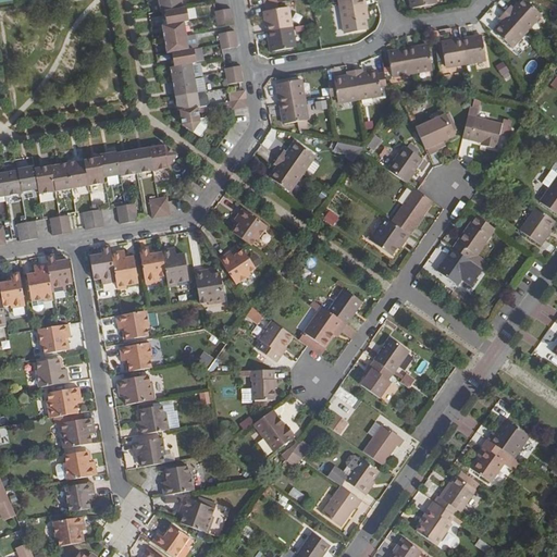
[(159,0),(161,12),(166,12),(183,9),(181,0),(159,0)]
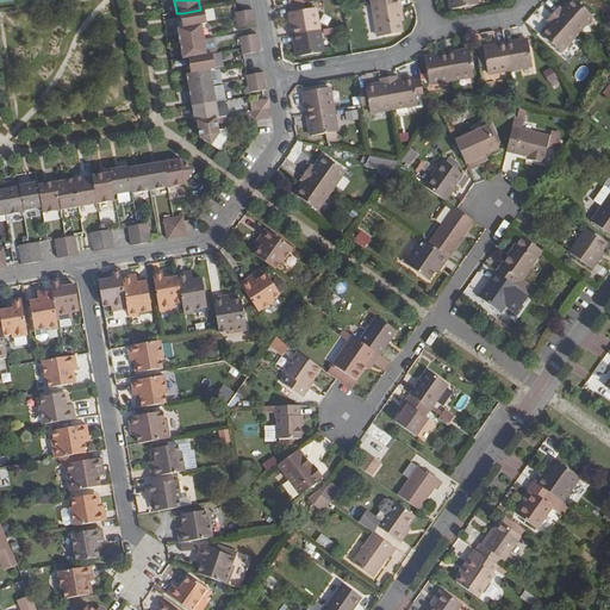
[(393,0),(372,4),(375,26),(378,37),(403,33),(400,22),(404,20),(399,0),(393,0)]
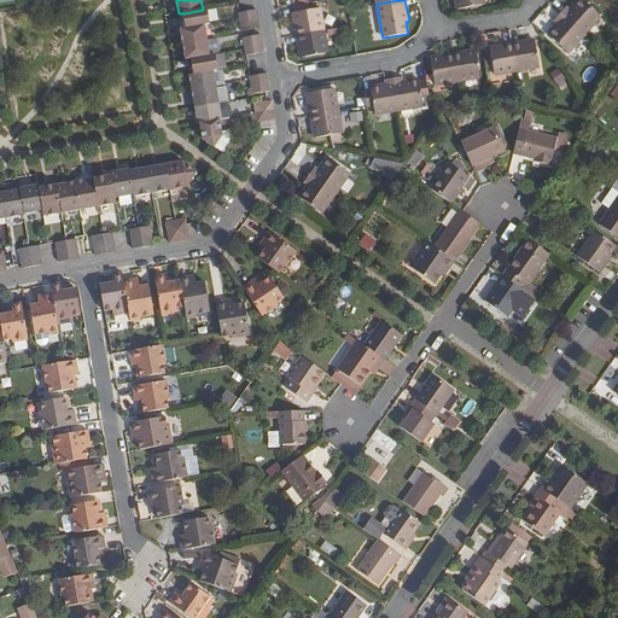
[(455,0),(458,10),(485,5),(483,0),(455,0)]
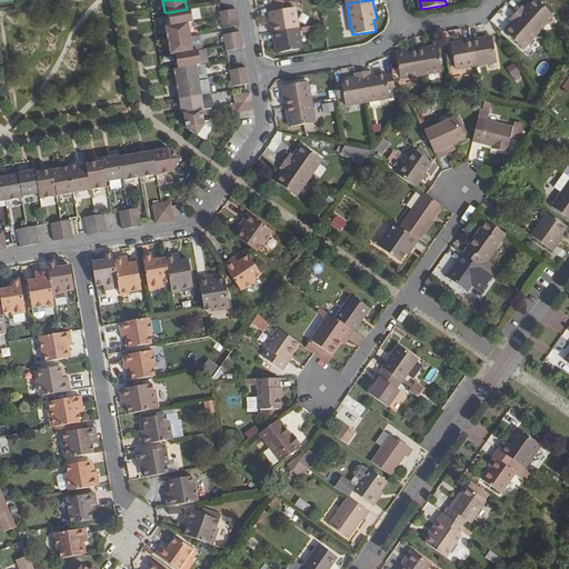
[(522,7),(517,13),(539,32),(553,17),(536,0),(532,0),(526,9),(522,7)]
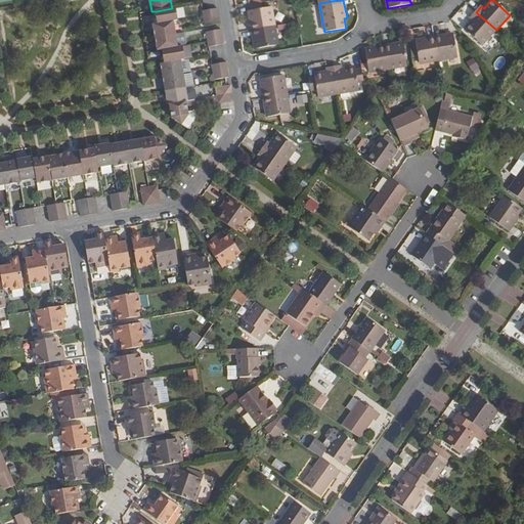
[(264,2),(247,5),(249,11),(265,9),(264,2)]
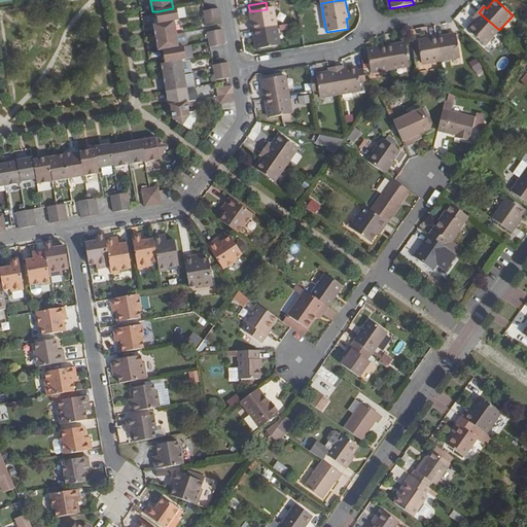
[(173,8),(157,11),(160,24),(175,22),(179,21),(177,7),(173,8)]
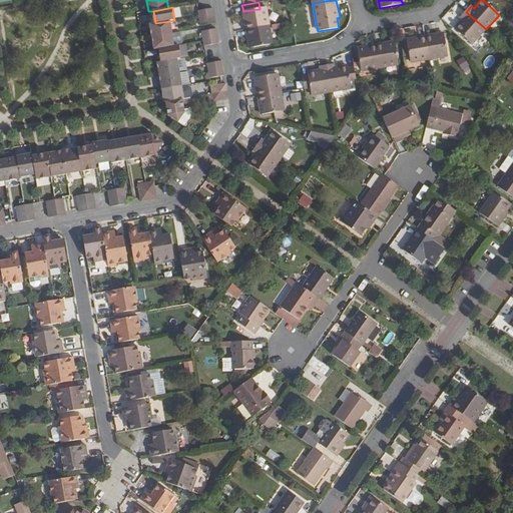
[(260,9),(243,11),(246,30),(270,26),(267,7),(260,9)]
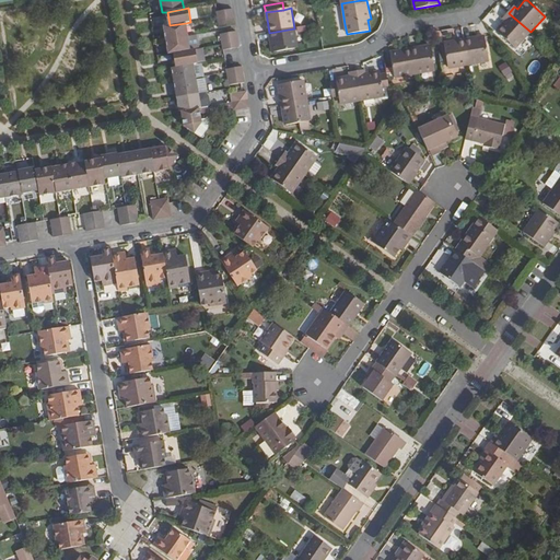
[(233,10),(225,11),(229,26),(232,26),(236,25),(233,10)]
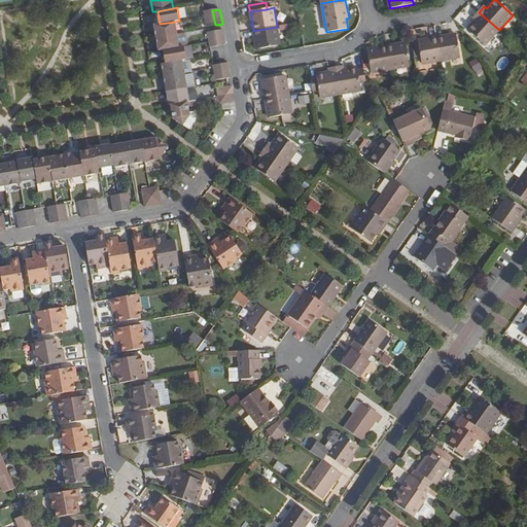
[(205,16),(207,26),(215,25),(212,10),(205,11),(205,16)]
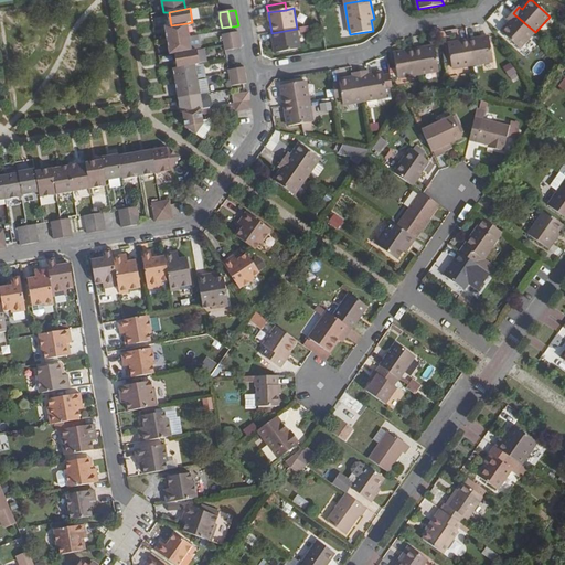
[(501,32),(521,50),(535,32),(513,13),(507,20),(510,22),(501,32)]
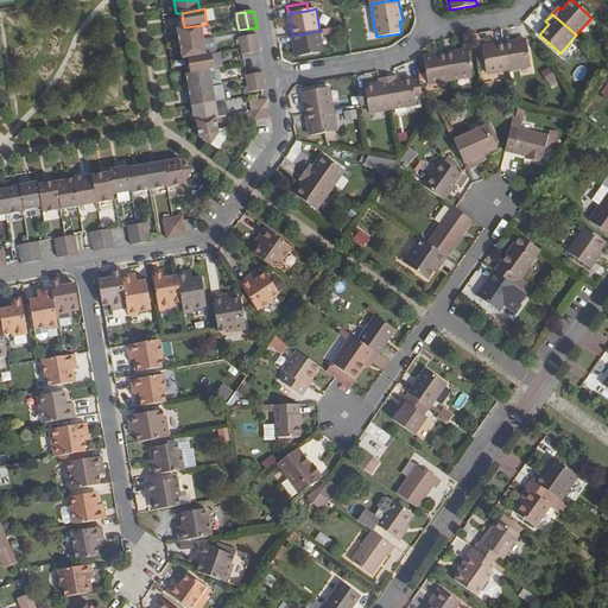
[(184,27),(178,29),(181,44),(204,39),(202,25),(184,27)]
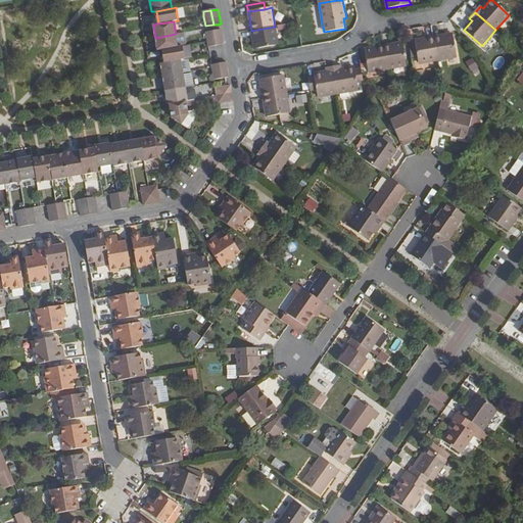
[(254,49),(278,45),(275,27),(251,31),(254,49)]
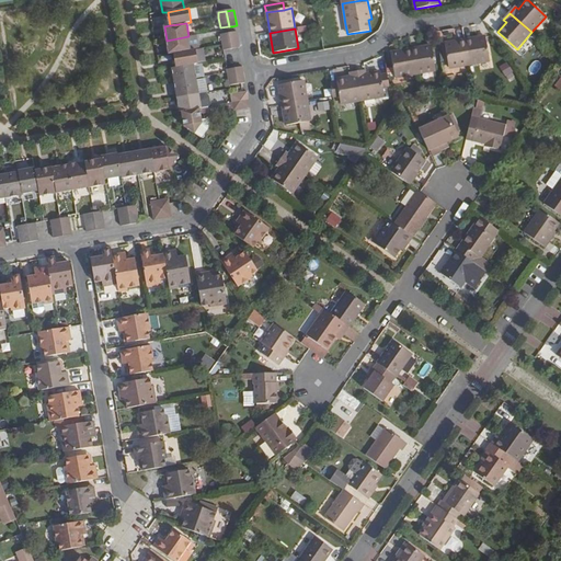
[(233,33),(229,34),(232,49),(240,48),(238,32),(233,33)]
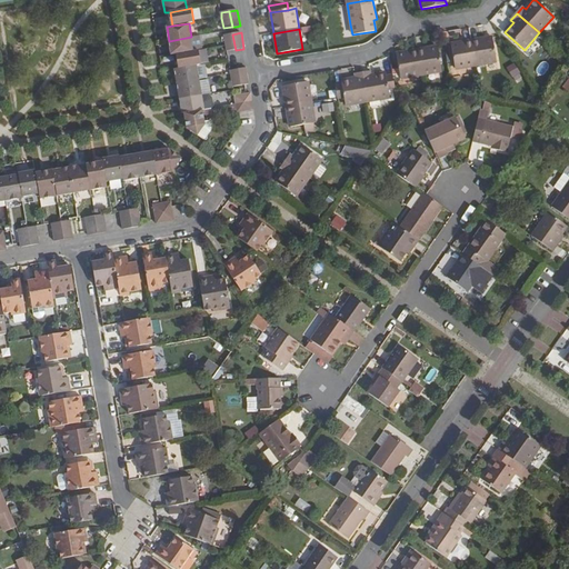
[(232,35),(225,36),(227,46),(228,52),(236,50),(232,35)]
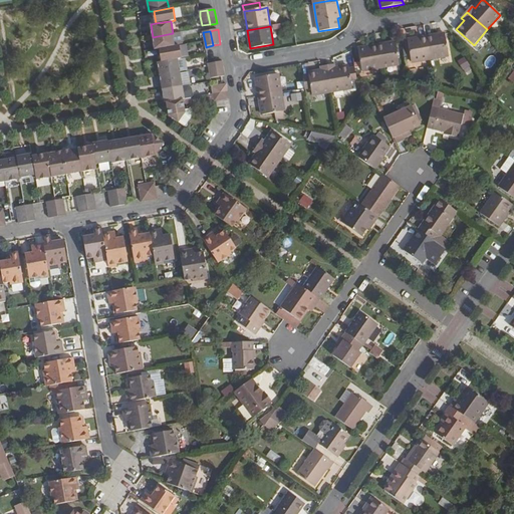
[(183,32),(173,33),(175,46),(180,45),(185,45),(183,32)]
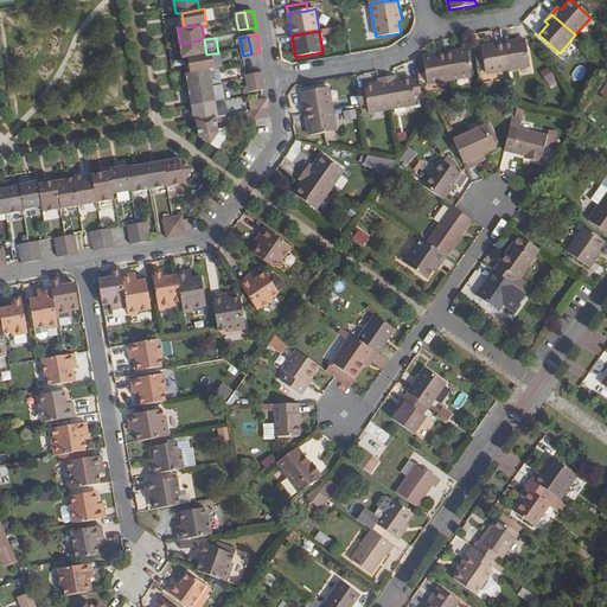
[(204,39),(180,44),(183,58),(189,58),(206,55),(204,39)]
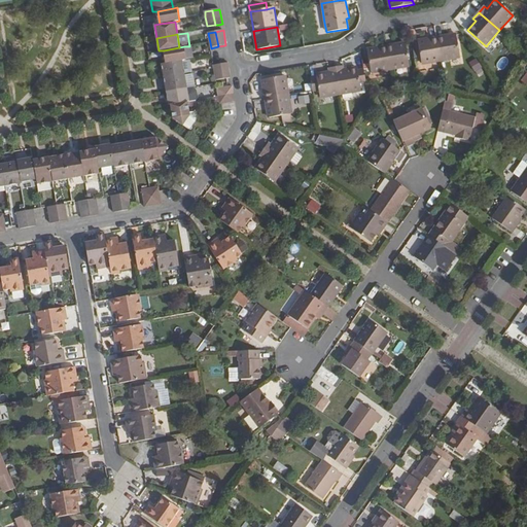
[(456,34),(437,37),(442,61),(460,58),(456,34)]
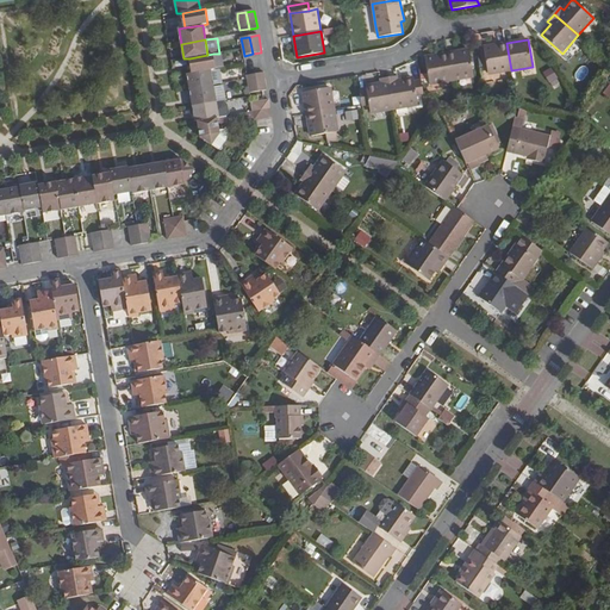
[(484,48),(489,75),(511,70),(506,43),(484,48)]
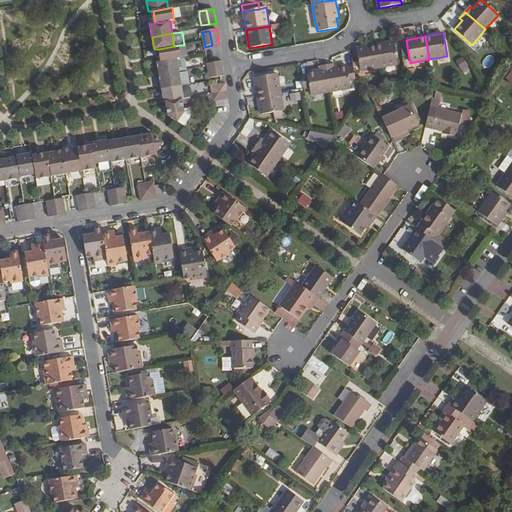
[(394,42),(375,45),(379,68),(397,65),(394,42)]
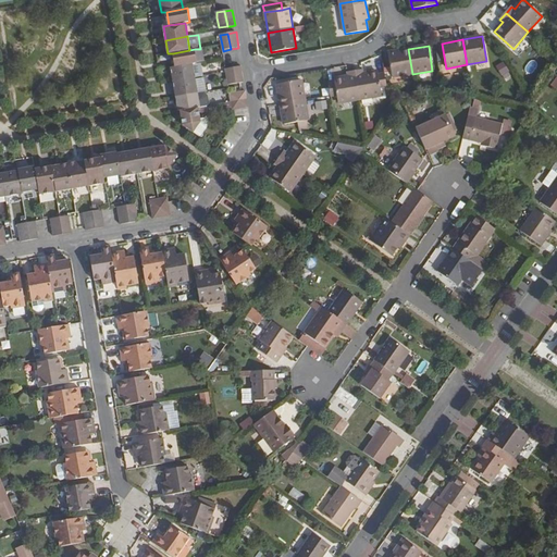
[(200,49),(195,49),(197,63),(202,62),(206,62),(203,48),(200,49)]
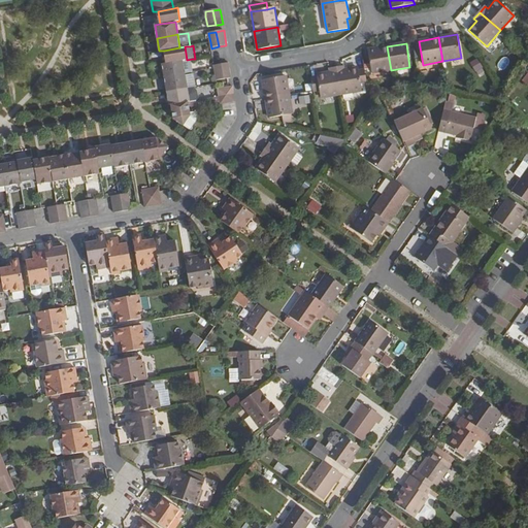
[(179,47),(164,51),(166,63),(183,61),(187,60),(185,46),(179,47)]
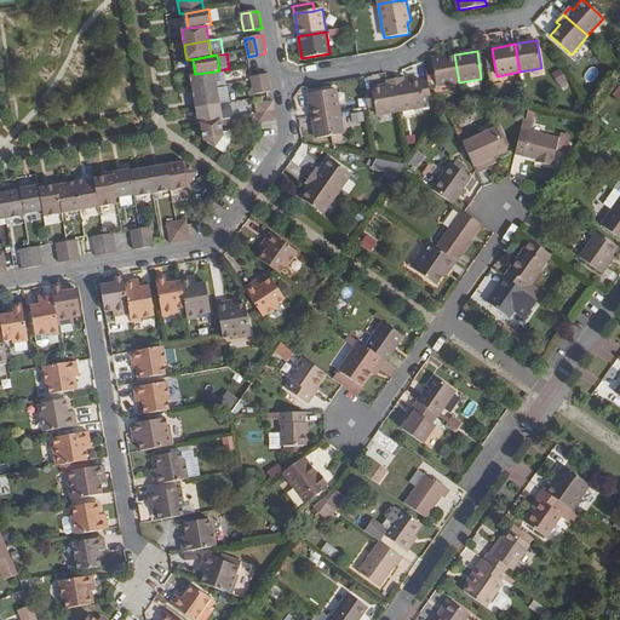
[(432,58),(437,86),(459,82),(454,55),(432,58)]
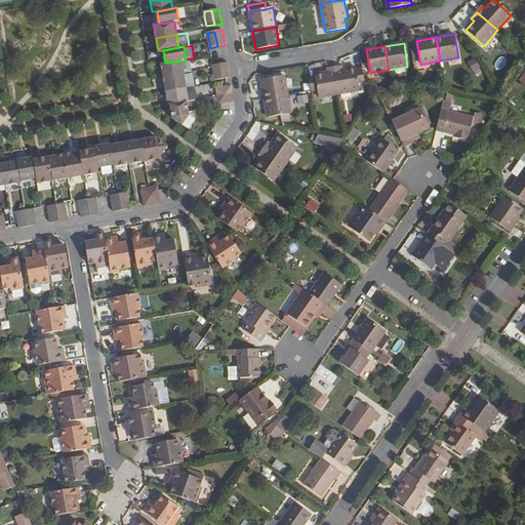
[(182,61),(184,73),(193,72),(191,58),(186,59),(182,61)]
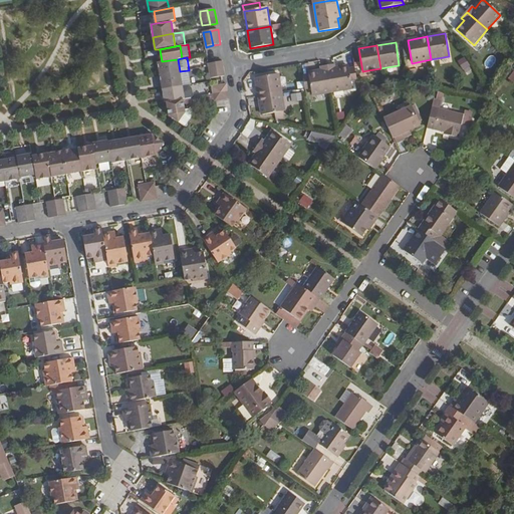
[(162,61),(158,62),(160,75),(180,71),(178,59),(162,61)]
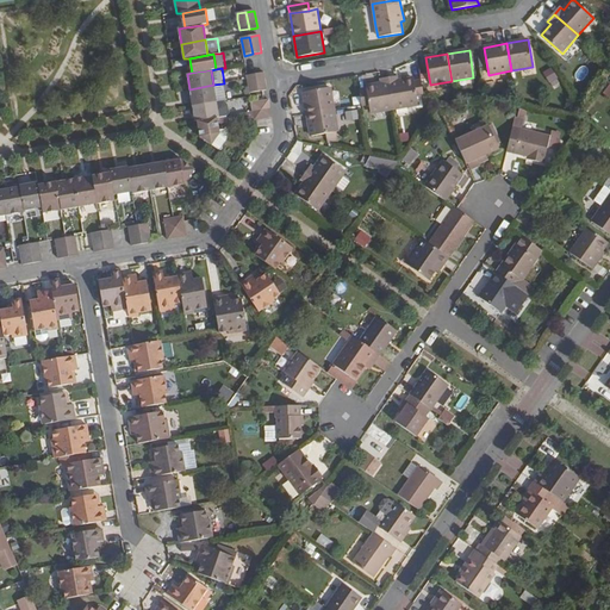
[(265,73),(256,74),(259,92),(263,91),(268,91),(265,73)]
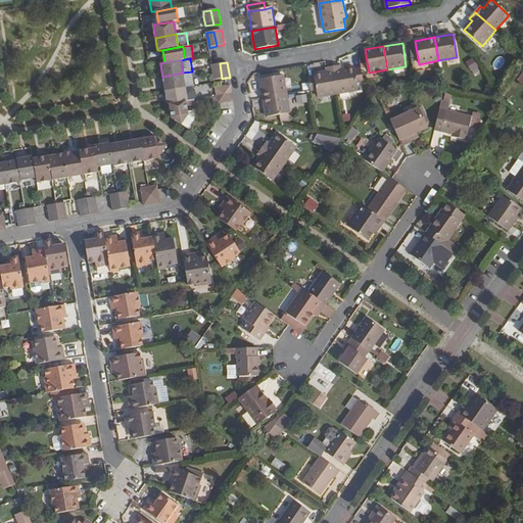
[(212,68),(215,81),(222,79),(220,63),(211,65),(212,68)]
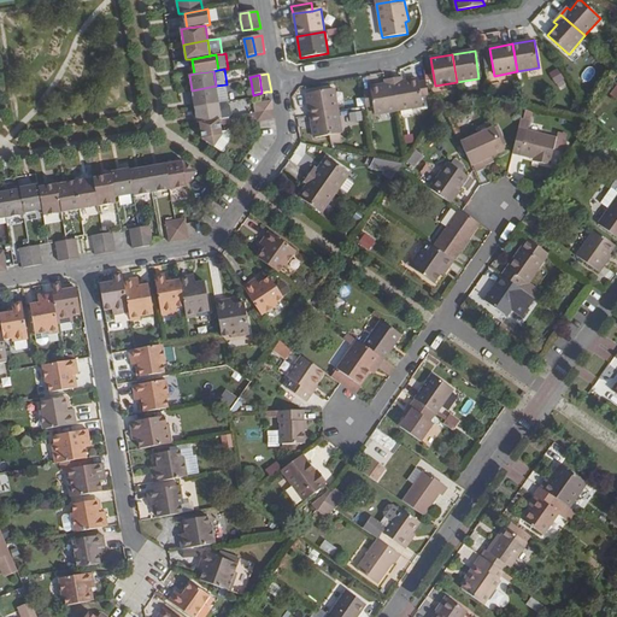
[(403,77),(393,80),(399,111),(423,107),(422,97),(428,97),(425,81),(419,82),(418,80),(403,82),(403,77)]
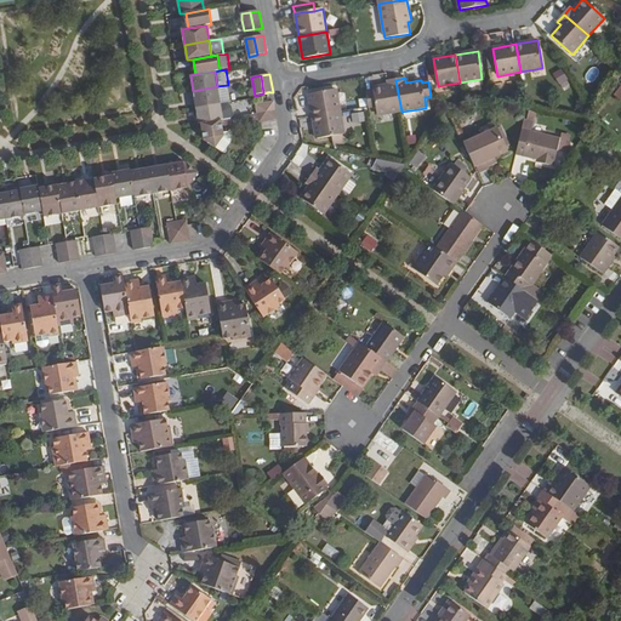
[(376,107),(377,117),(402,112),(396,80),(387,81),(387,86),(372,87),(376,107)]
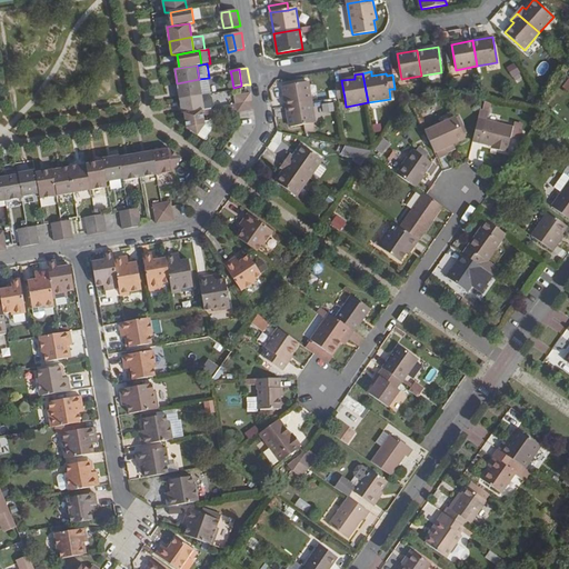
[(528,85),(521,75),(513,79),(519,89),(528,85)]
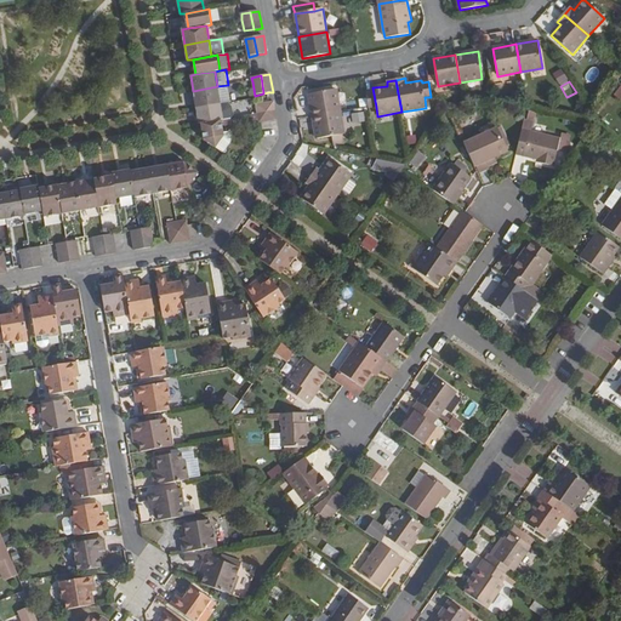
[(217,86),(193,91),(197,109),(221,104),(220,103),(217,89),(217,86)]
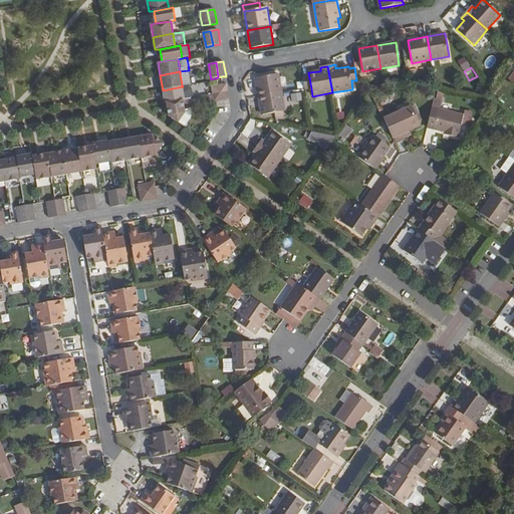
[(188,72),(180,73),(182,85),(190,84),(188,72)]
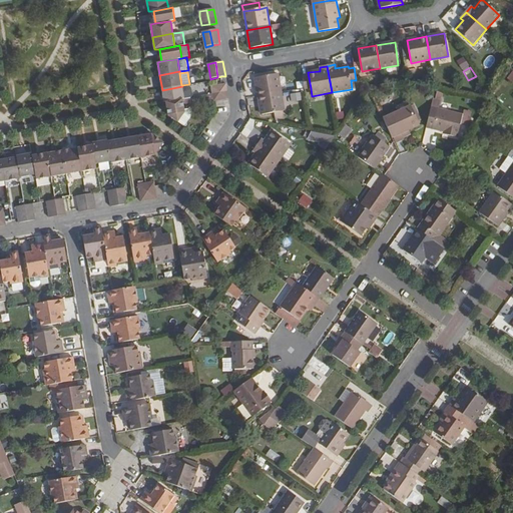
[(279,74),(255,78),(259,97),(282,92),(279,74)]
